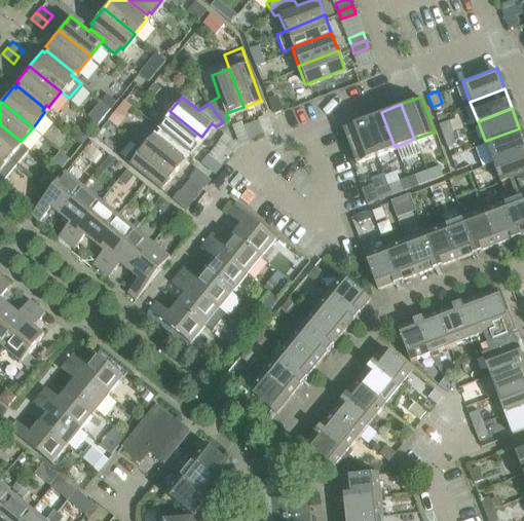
[(201,137),(170,111),(158,126),(160,128),(158,131),(185,153),(187,150),(189,152),(201,137)]
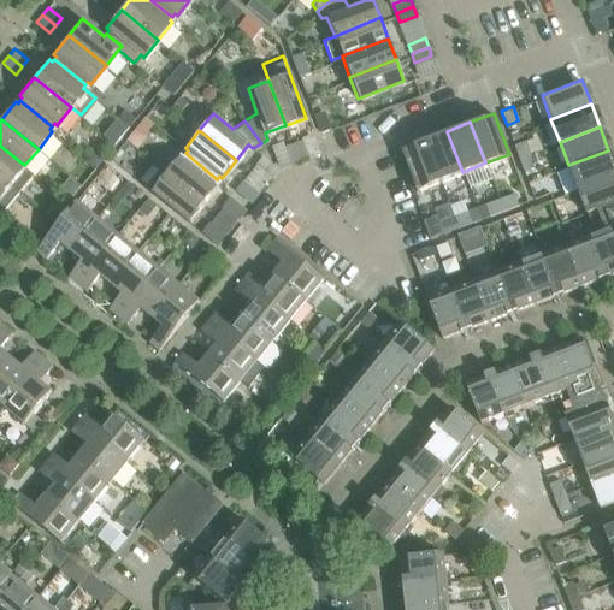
[(462,172),(447,131),(425,140),(441,181),(462,172)]
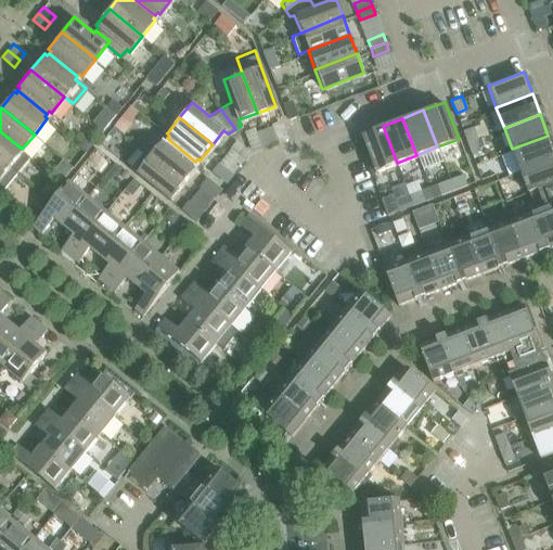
[(277,139),(271,124),(262,127),(269,142),(277,139)]
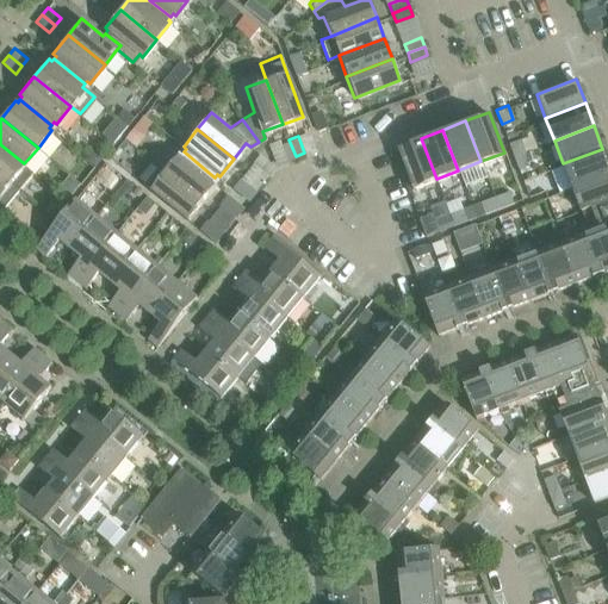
[(525,151),(519,137),(508,141),(513,155),(525,151)]
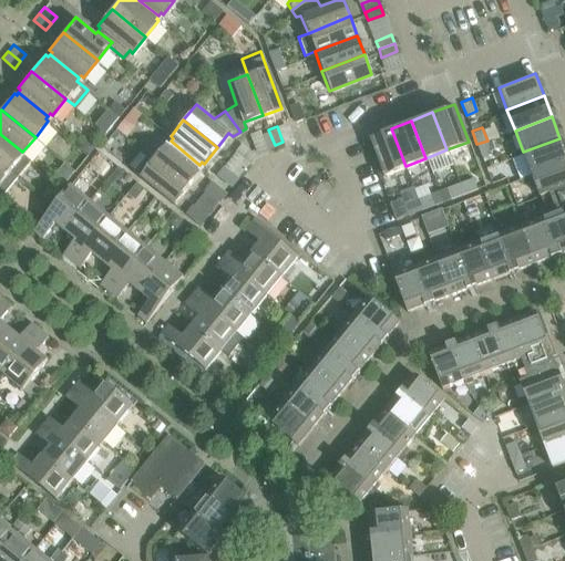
[(406,166),(391,128),(369,137),(383,174),(406,166)]
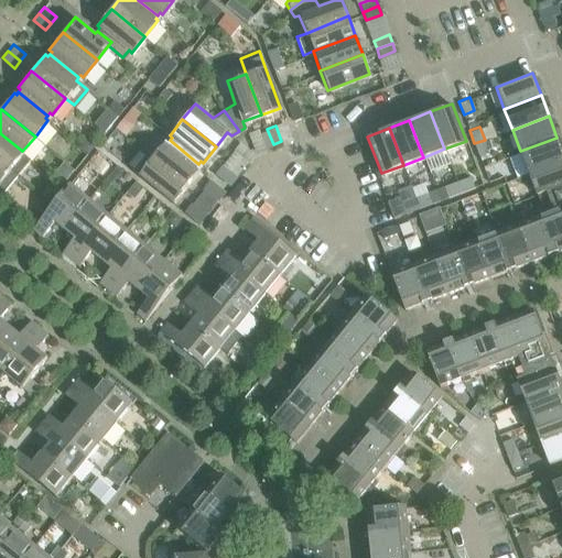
[(273,144),(267,129),(259,132),(265,148),(273,144)]
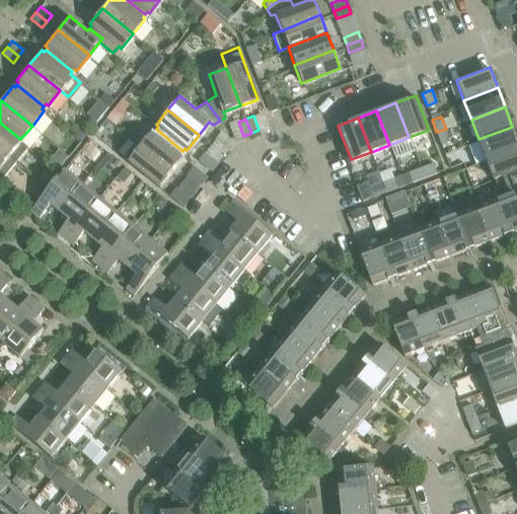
[(27,145),(20,139),(0,123),(0,146),(16,159),(27,145)]
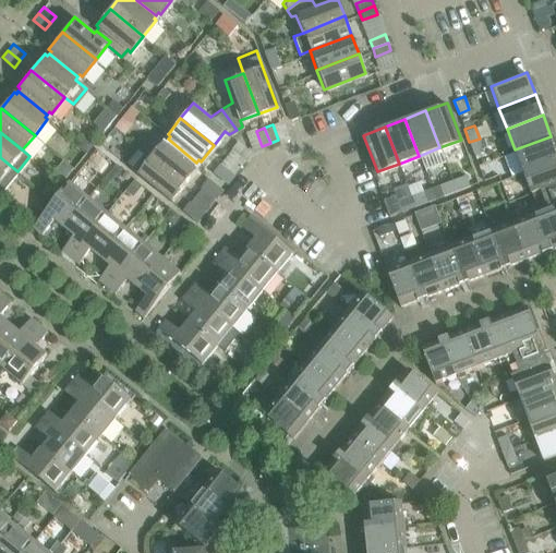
[(555,157),(555,148),(551,136),(515,149),(522,170),(555,157)]
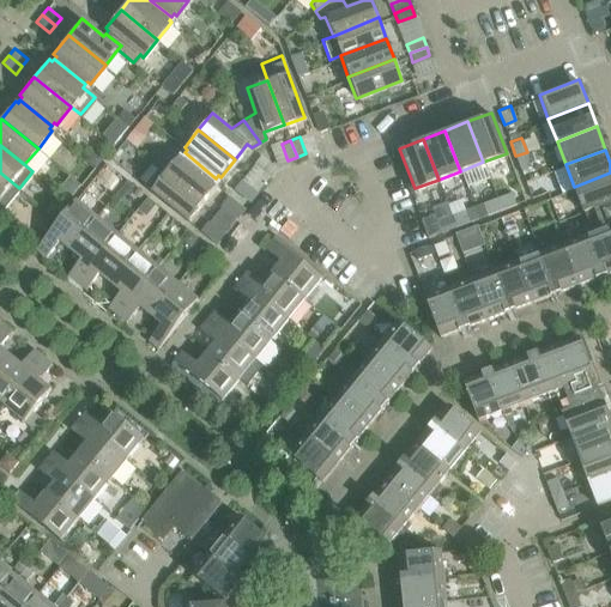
[(216,178),(185,152),(182,156),(180,153),(165,171),(201,201),(216,184),(213,182),(216,178)]
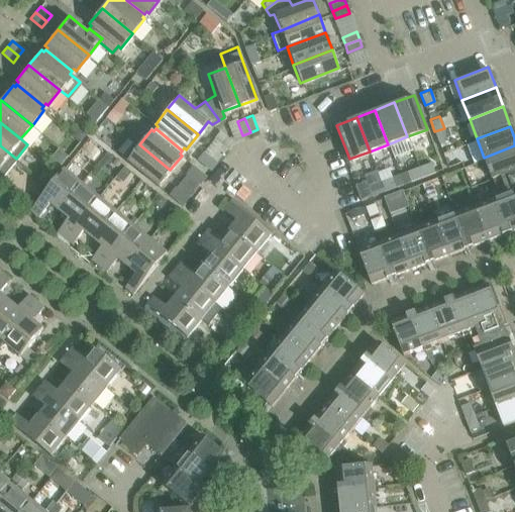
[(448,140),(444,128),(434,131),(439,143),(448,140)]
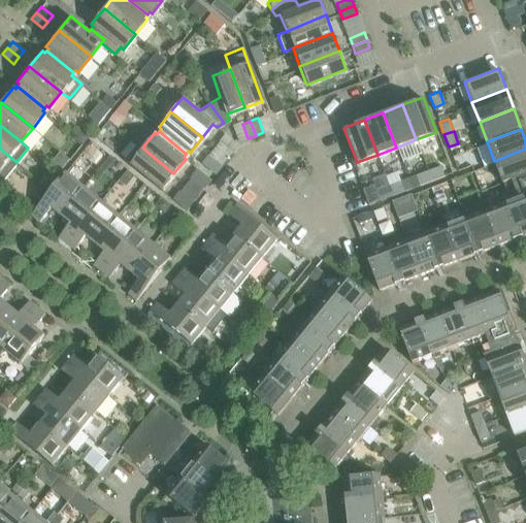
[(231,151),(219,140),(214,148),(226,157),(231,151)]
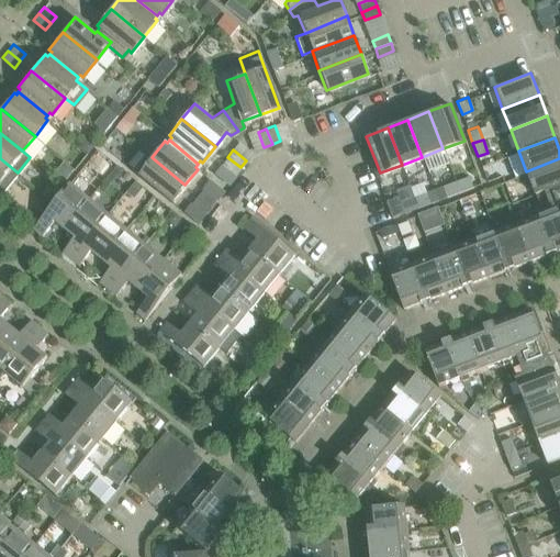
[(185,185),(152,157),(145,152),(132,168),(138,174),(172,201),(185,185)]
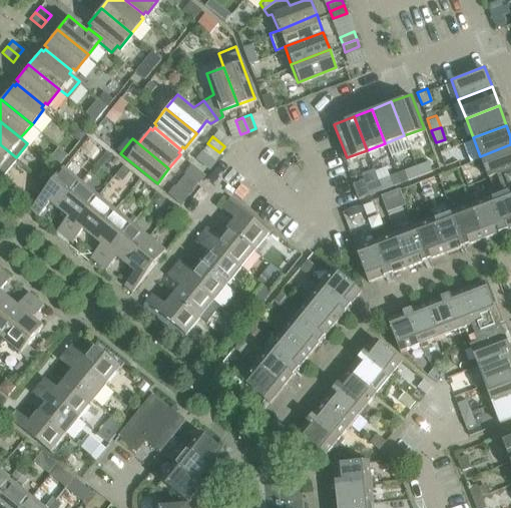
[(219,152),(207,143),(202,149),(214,158),(219,152)]
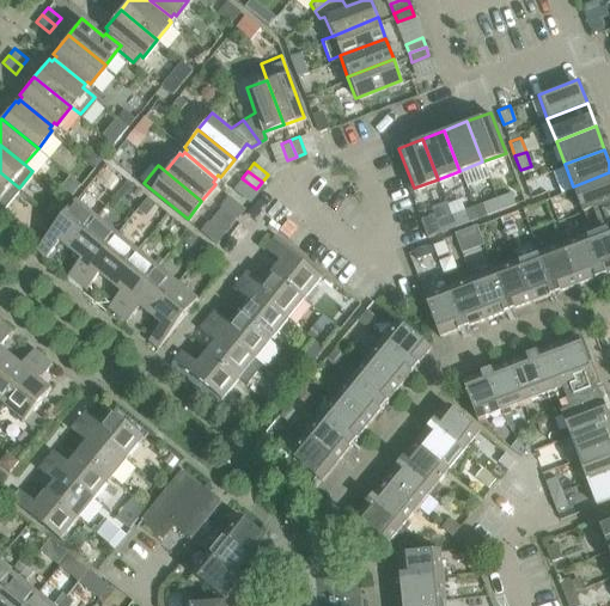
[(19,188),(0,172),(0,208),(1,209),(19,188)]
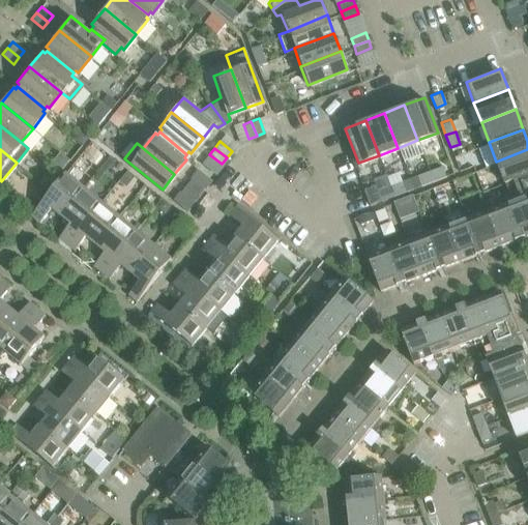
[(527,172),(527,149),(496,162),(504,182),(511,179),(527,172)]
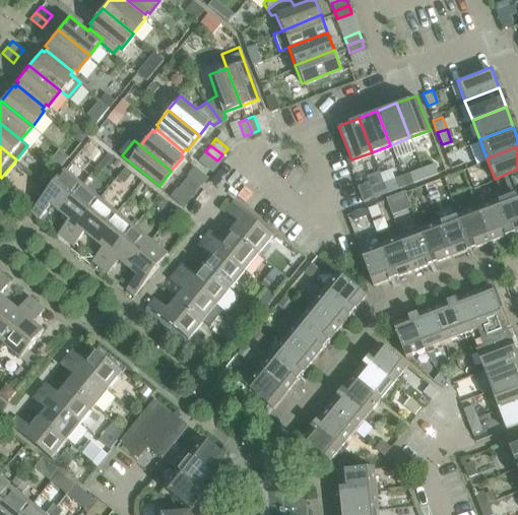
[(436,170),(432,159),(422,164),(426,174),(436,170)]
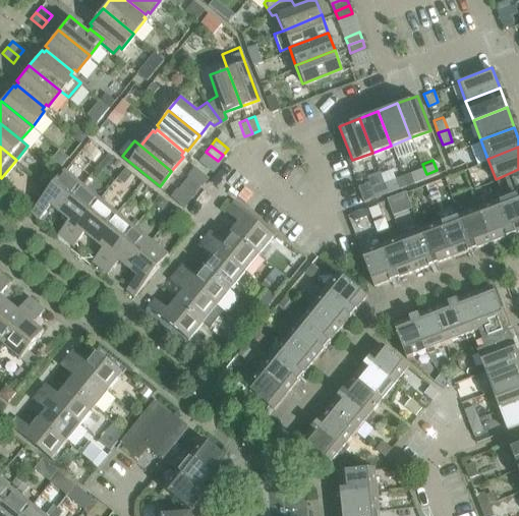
[(57,212),(79,184),(75,180),(80,173),(68,163),(30,211),(38,218),(48,204),(57,212)]
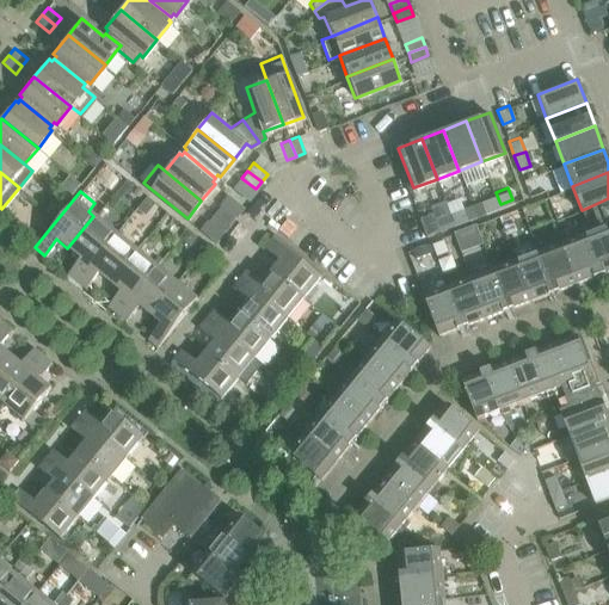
[(500,204),(496,192),(484,197),(488,209),(500,204)]
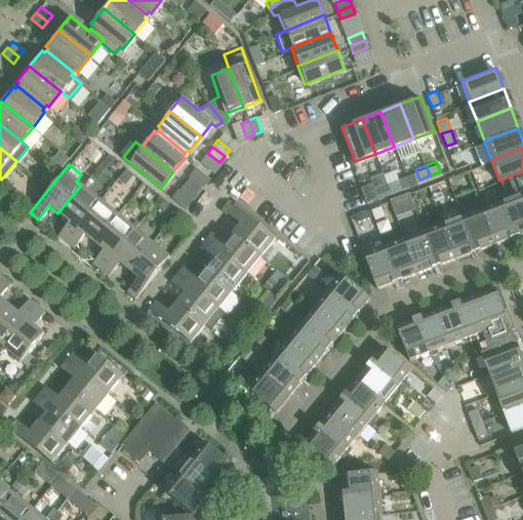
[(522,191),(522,170),(507,177),(513,195),(520,192),(522,191)]
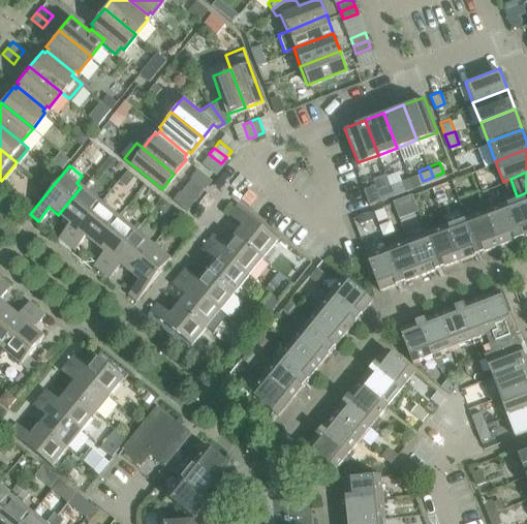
[(202,186),(190,177),(185,183),(196,192),(202,186)]
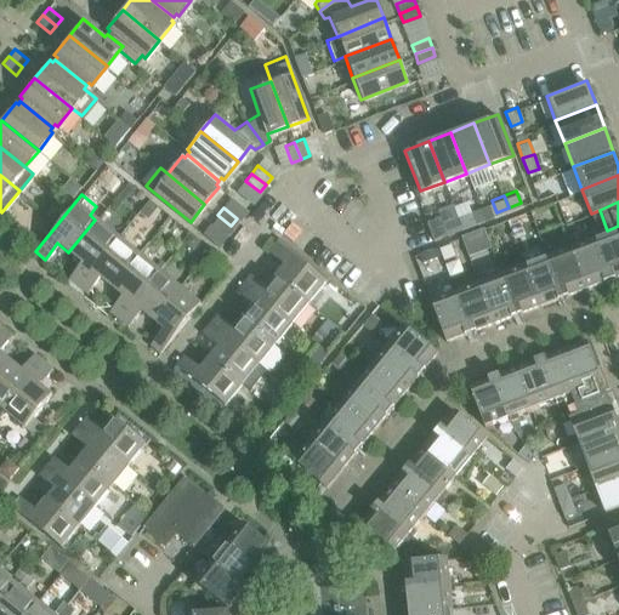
[(475,221),(471,210),(456,215),(460,227),(475,221)]
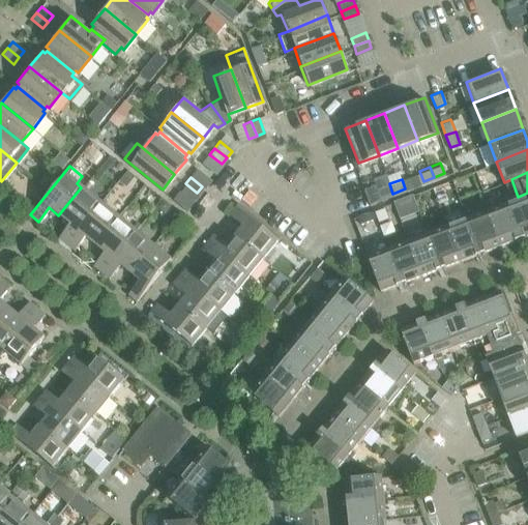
[(197,193),(185,183),(180,190),(193,199),(197,193)]
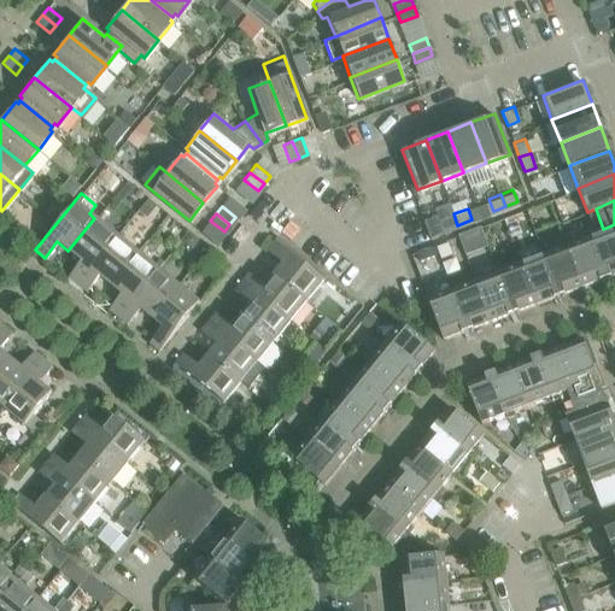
[(457,225),(454,213),(439,219),(443,230),(457,225)]
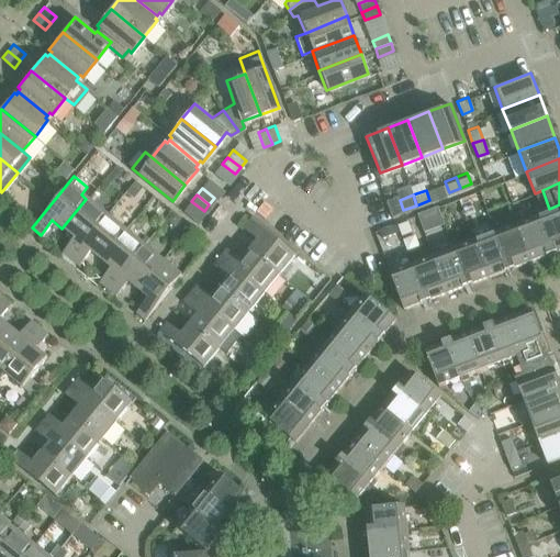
[(68,258),(104,214),(86,199),(62,229),(73,237),(60,252),(68,258)]
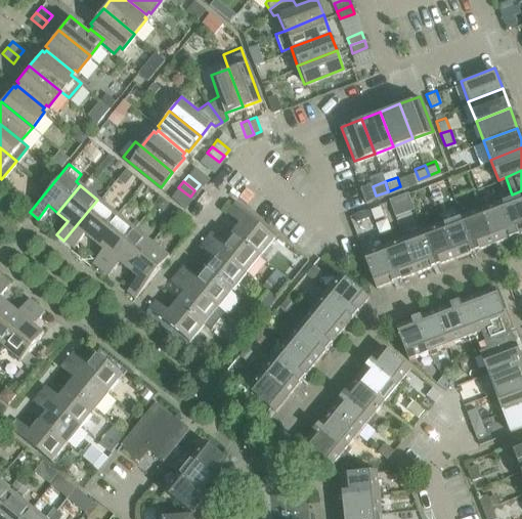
[(521,229),(521,199),(519,191),(512,195),(499,200),(513,233),(521,229)]
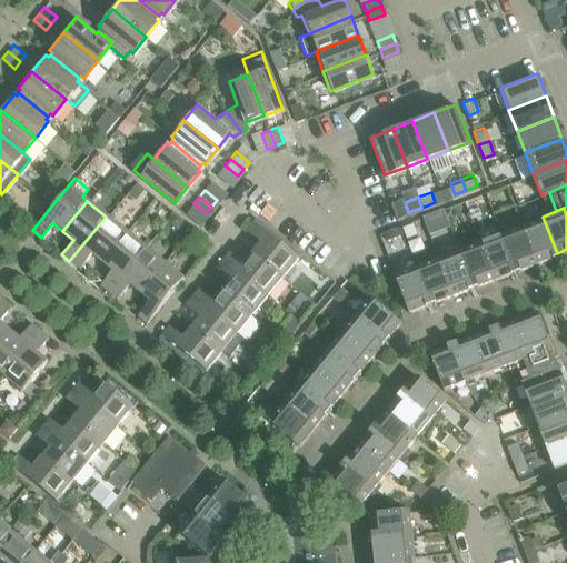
[(100,261),(125,231),(106,217),(69,261),(78,268),(90,253),(100,261)]
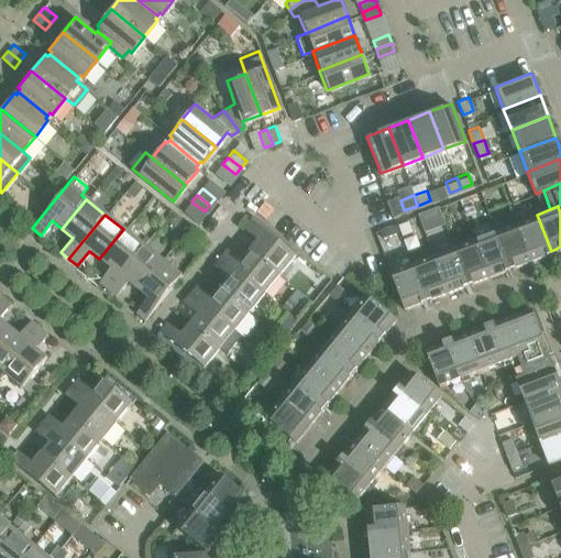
[(551,251),(537,215),(516,222),(530,260),(551,251)]
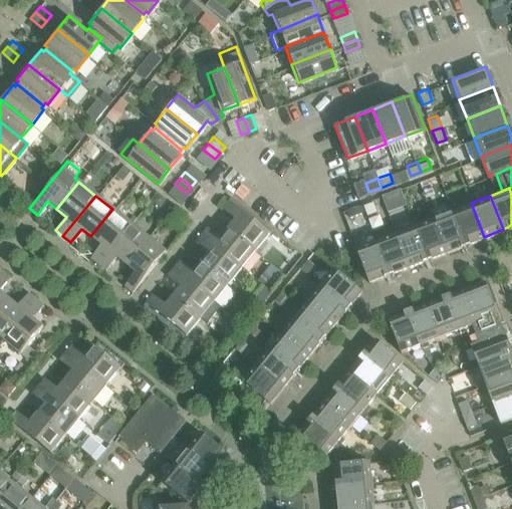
[(267,233),(227,199),(220,208),(233,219),(226,227),(254,250),(267,233)]
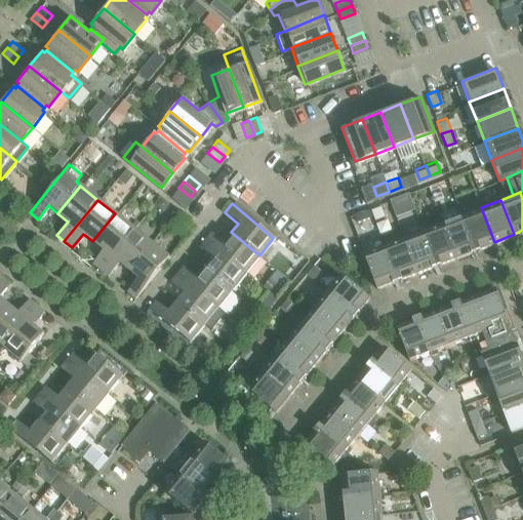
[(494,242),(481,207),(461,214),(474,249),(494,242)]
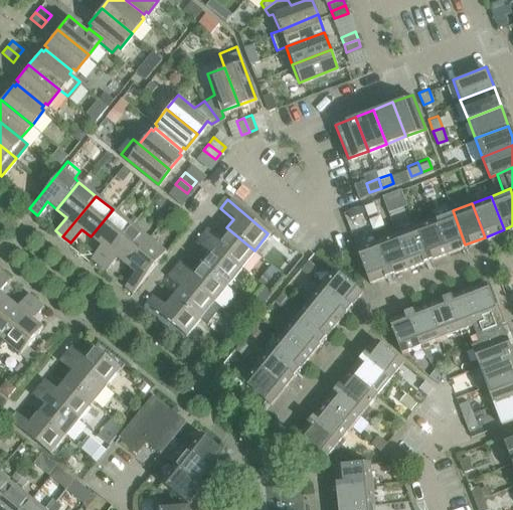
[(97,264),(130,223),(113,209),(91,236),(100,244),(89,258),(97,264)]
